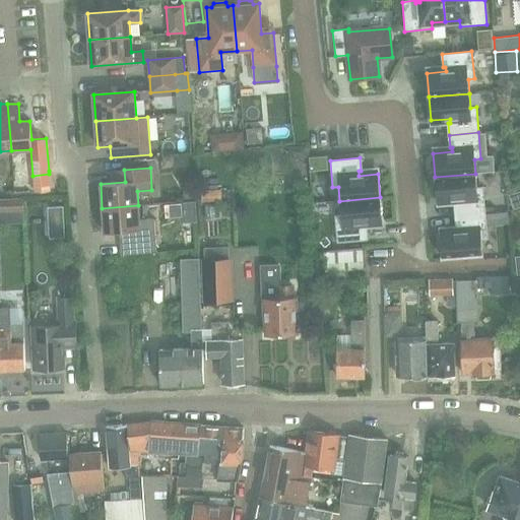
[(476,188),(475,174),(435,177),(437,200),(456,199),(457,203),(454,204),(455,215),(485,213),(482,187),(476,188)]
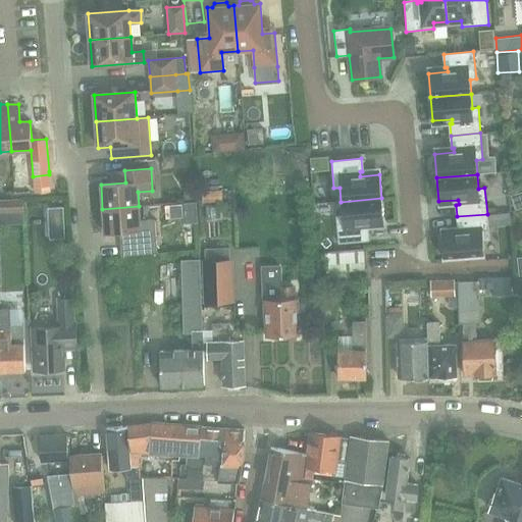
[(220,184),(221,195),(241,193),(240,181),(220,184)]
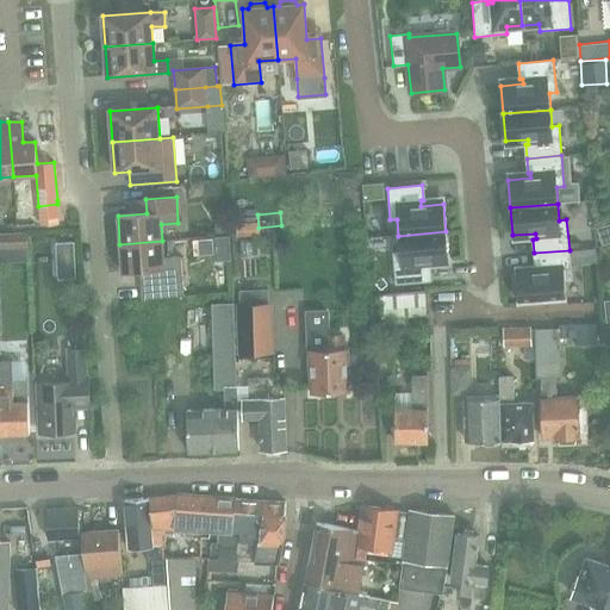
[(446,231),(398,236),(399,253),(392,253),(396,285),(430,281),(429,267),(427,267),(425,262),(448,260),(446,231)]
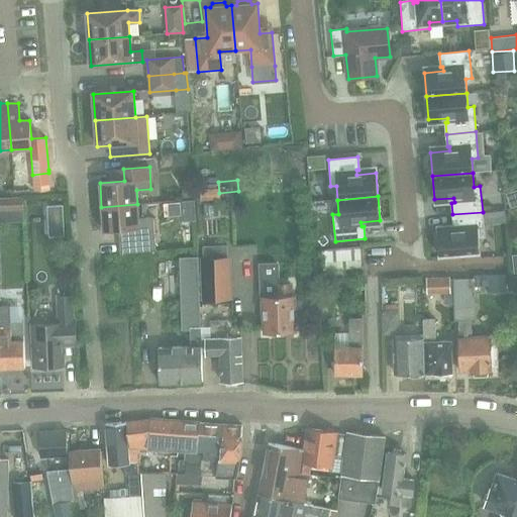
[(22,198),(0,199),(0,210),(23,209),(22,198)]
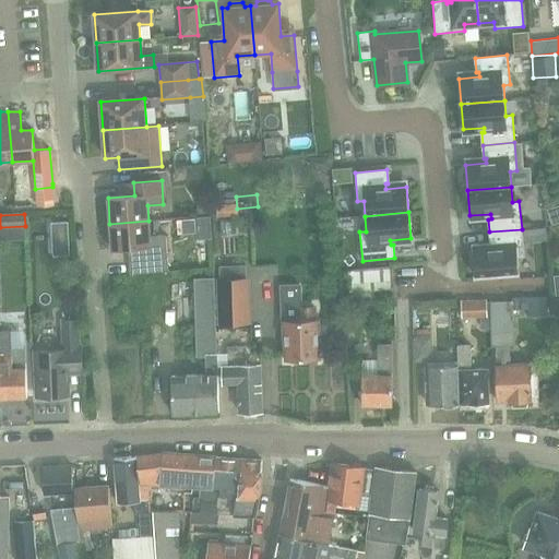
[(150,237),(149,221),(109,224),(111,250),(139,248),(139,261),(129,261),(130,274),(168,272),(166,236),(150,237)]
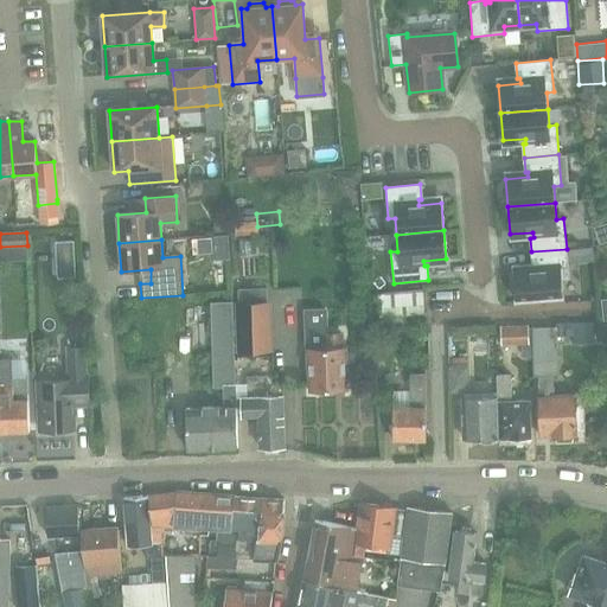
[(567,249),(531,251),(532,266),(536,266),(536,270),(513,273),(516,301),(563,298),(562,280),(569,280),(567,249)]
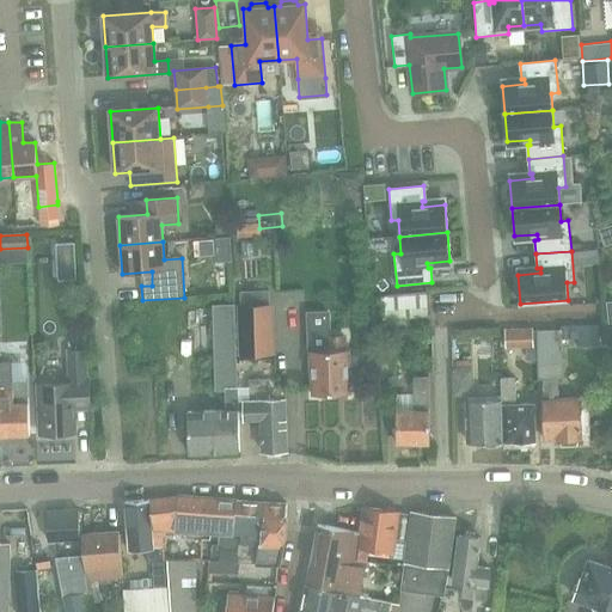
[(242,307),(240,307),(242,355),(270,354),(269,306),(268,289),(242,291),(242,307)]
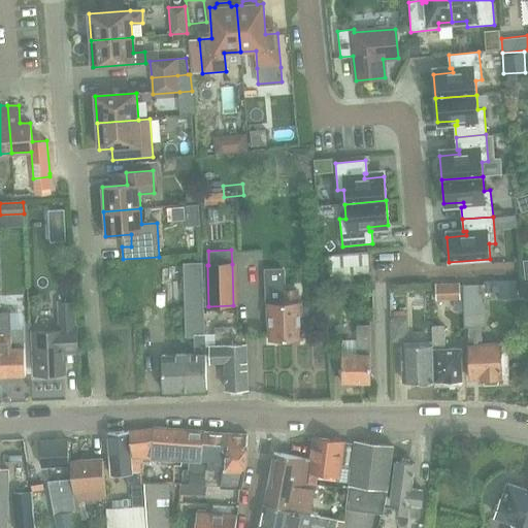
[(329,256),(329,268),(347,267),(348,275),(369,273),(367,252),(333,254),(334,256),(329,256)]
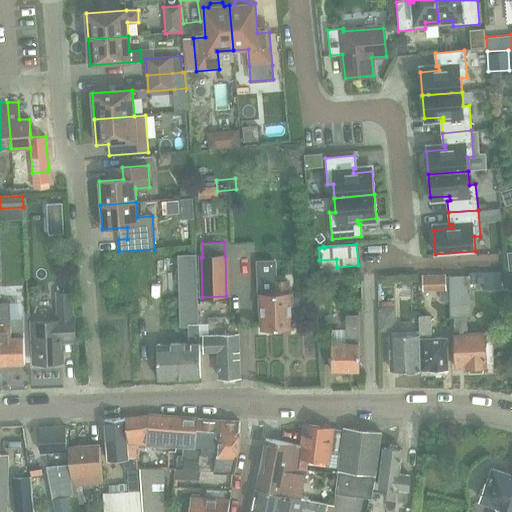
[(195,257),(179,257),(182,325),(188,325),(188,344),(156,345),(158,379),(200,378),(198,324),(195,257)]
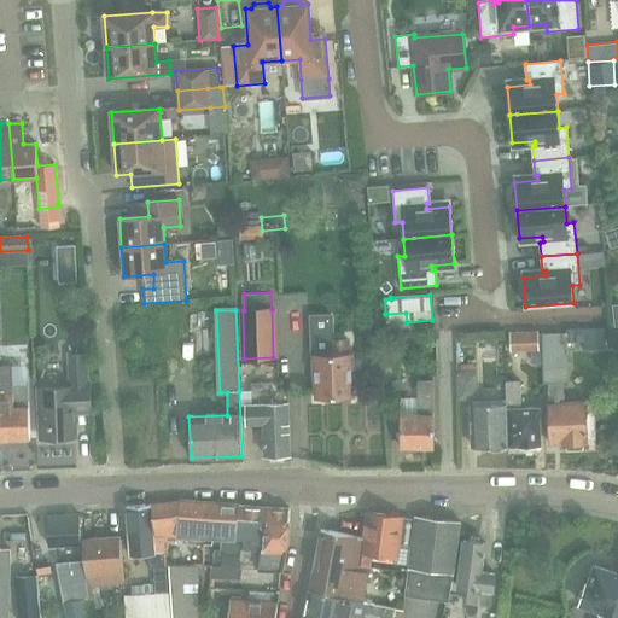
[(334,313),(310,314),(312,355),(316,355),(318,398),(321,397),(324,401),(332,401),(334,397),(351,396),(350,371),(361,371),(363,368),(363,360),(361,357),(349,357),(349,354),(348,354),(347,339),(336,339),(334,313)]
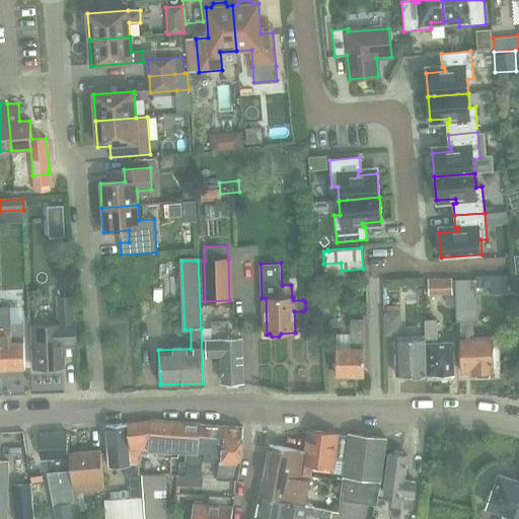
[(295,266),(283,266),(283,284),(295,283),(295,266)]
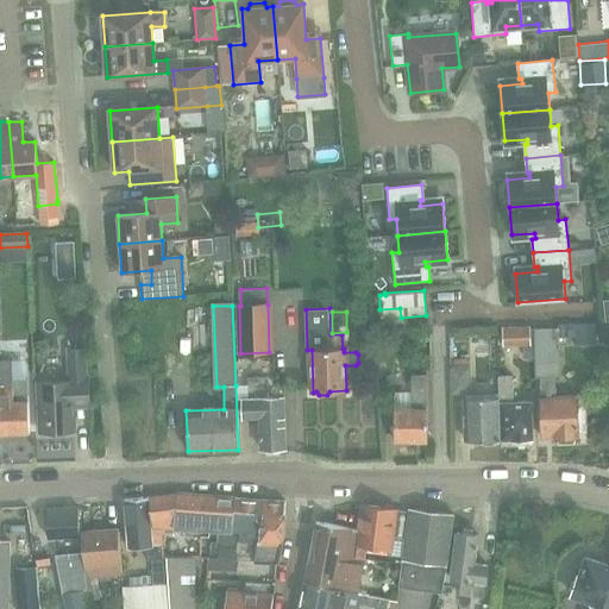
[(608,333),(608,315),(597,315),(597,333),(608,333)]
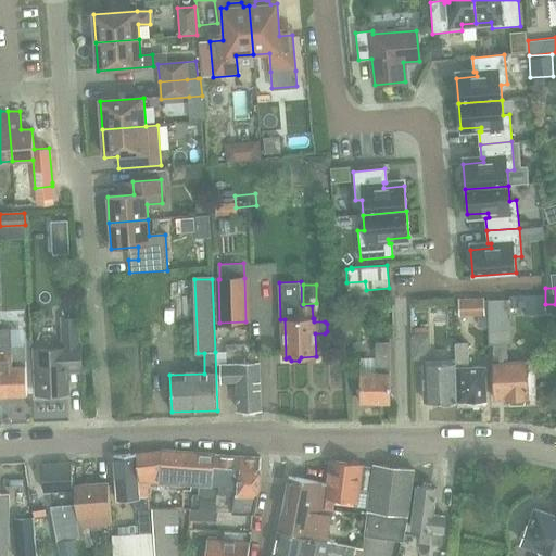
[(523,298),(510,298),(510,301),(510,310),(523,310),(523,298)]
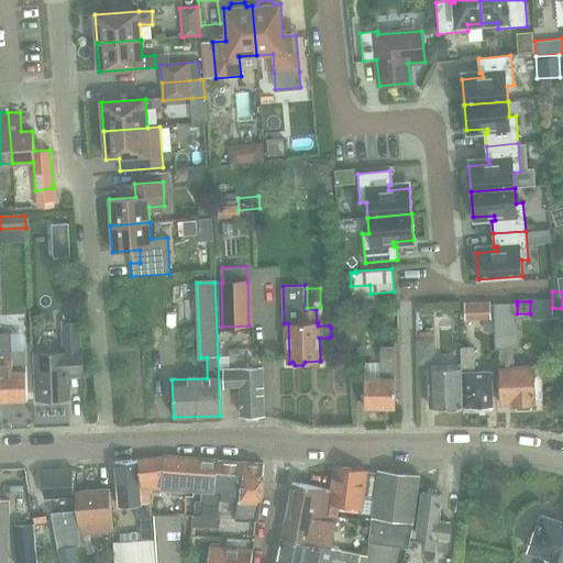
[(489,302),(465,304),(466,319),(490,319),(489,302)]
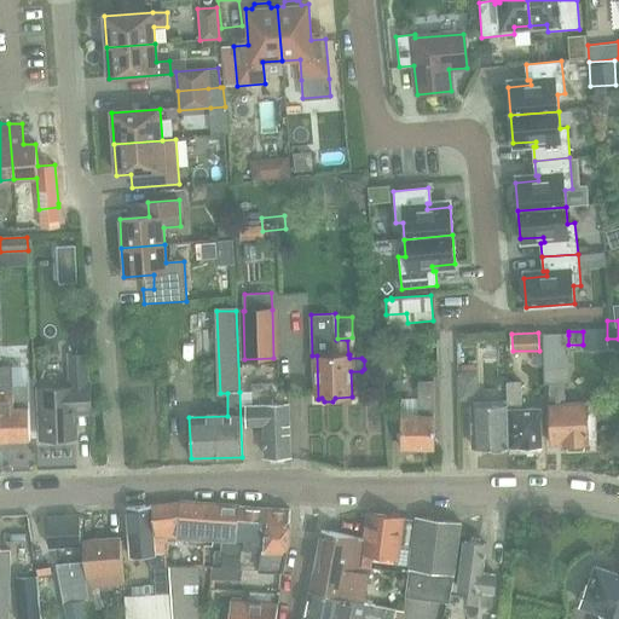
[(565,394),(563,394),(563,385),(568,385),(568,369),(568,345),(568,335),(544,335),(544,370),(544,385),(549,385),(551,445),(567,445),(570,450),(583,449),(584,444),(588,444),(586,405),(565,405),(565,394)]
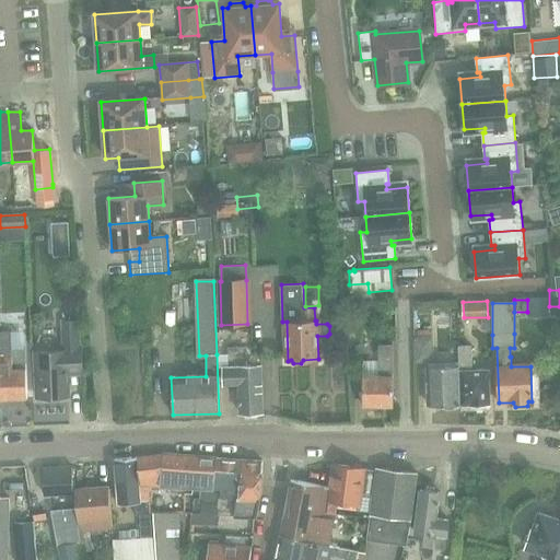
[(79,346),(78,321),(61,322),(62,351),(35,352),(37,397),(41,397),(44,400),(51,400),(54,397),(68,396),(66,363),(81,362),(81,346),(79,346)]
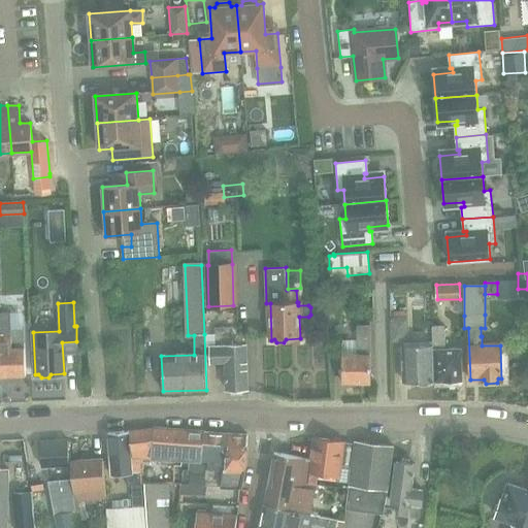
[(0,361),(1,376),(25,375),(23,329),(10,329),(9,312),(0,312),(0,361)]
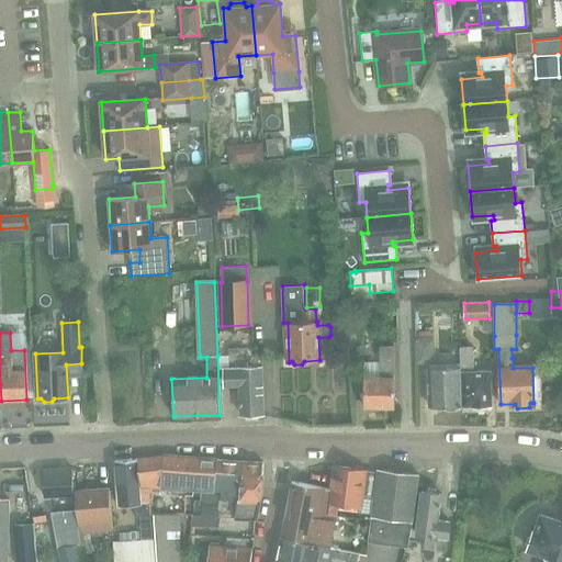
[(433,338),(415,338),(416,362),(434,362),(433,338)]
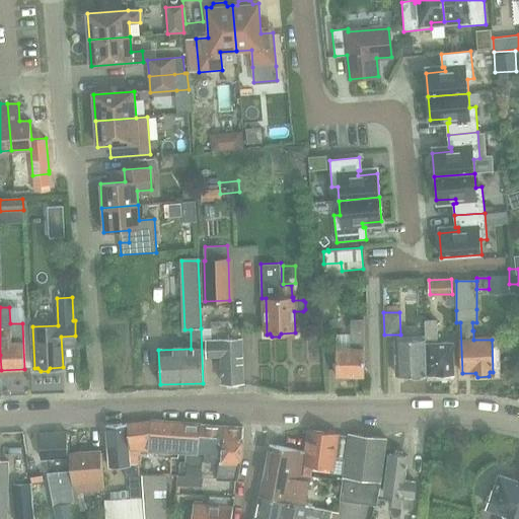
[(364,375),(364,349),(363,319),(350,320),(350,335),(337,335),(337,349),(336,349),(337,375),(364,375)]
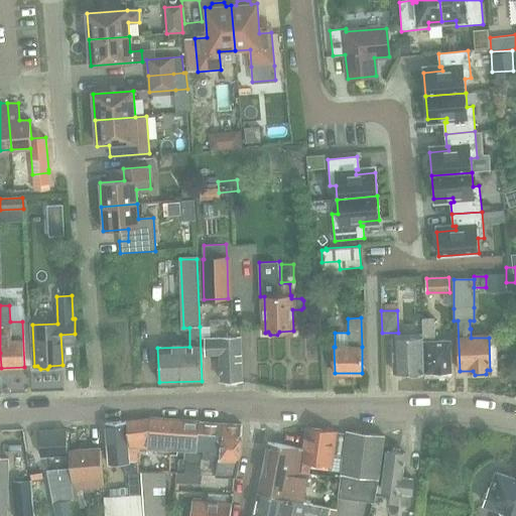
[(422,318),(422,337),(423,372),(435,372),(437,376),(446,375),(448,372),(452,372),(450,341),(434,341),(434,318),(422,318)]
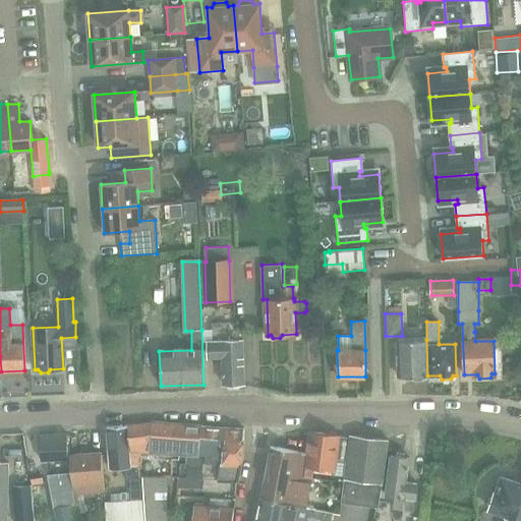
[(212,341),(208,341),(209,358),(222,357),(223,384),(226,384),(229,388),(238,388),(241,383),(244,383),(243,340),(229,341),(228,323),(211,324),(212,341)]
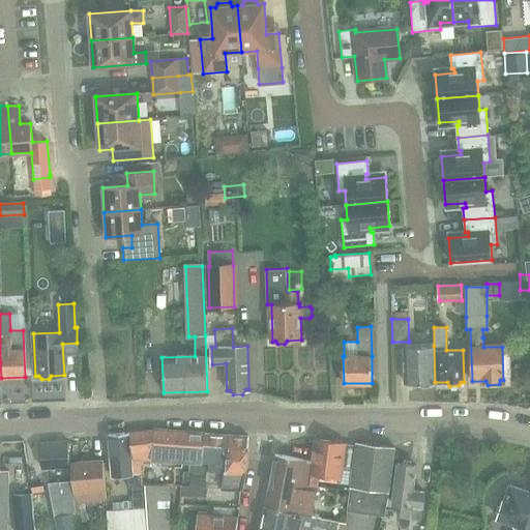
[(435,382),(434,346),(405,347),(405,383),(417,383),(421,386),(430,386),(433,382),(435,382)]
